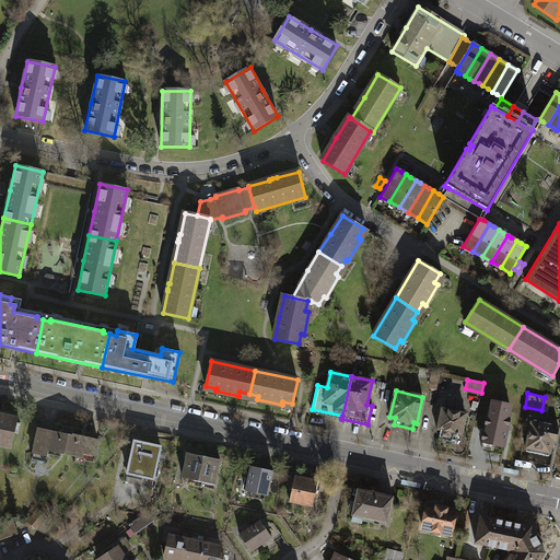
[(490,409),(489,409),(481,443),(505,448),(513,415),(511,413),(513,406),(492,401),(490,409)]
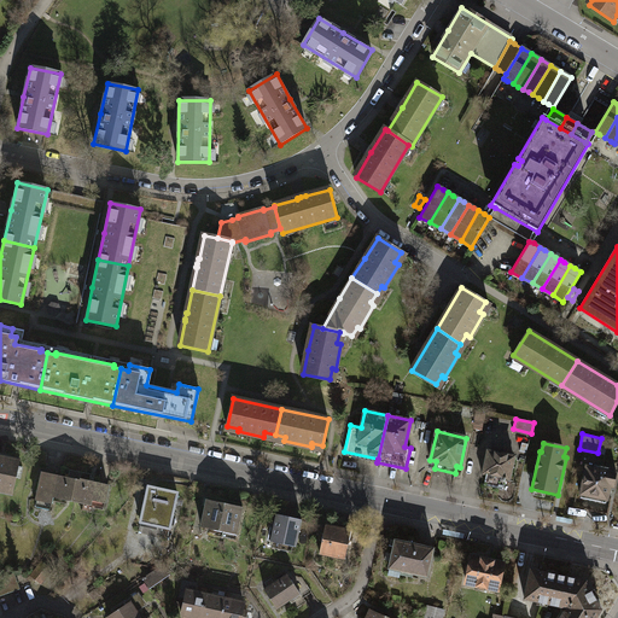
[(513,456),(489,452),(484,472),(487,473),(484,484),(503,488),(506,478),(508,478),(513,456)]
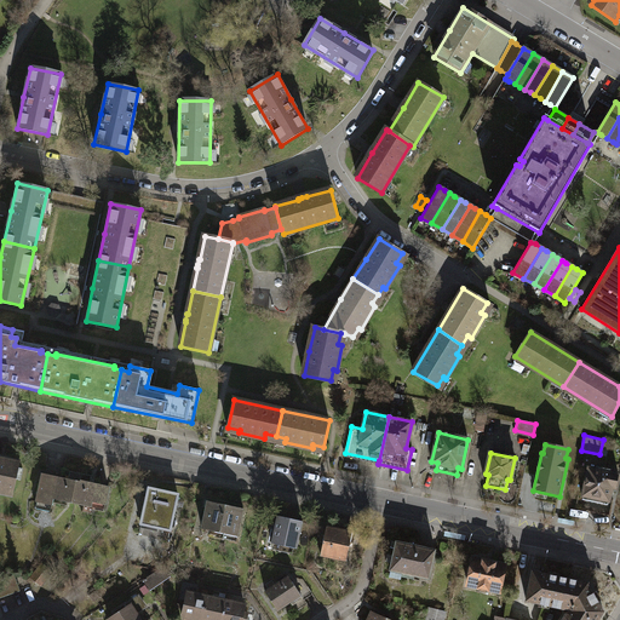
[(17,463),(0,458),(0,491),(11,494),(17,463)]
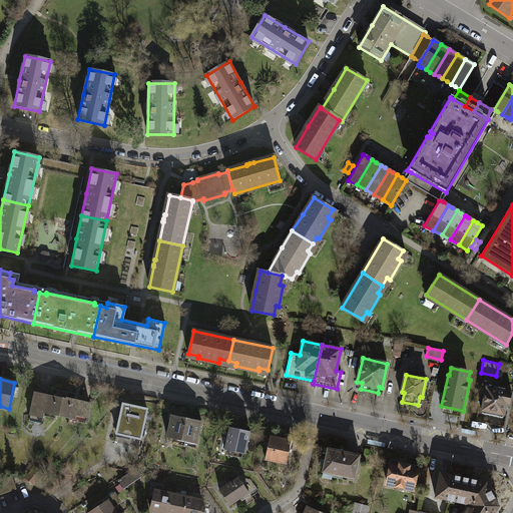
[(495,387),(495,390),(487,388),(482,413),(503,418),(506,402),(510,403),(512,393),(503,391),(504,389),(495,387)]
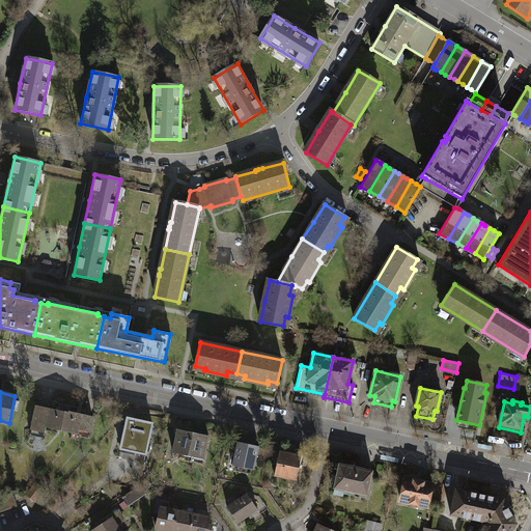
[(65,430),(71,406),(59,403),(58,411),(35,406),(31,428),(45,431),(46,426),(65,430)]
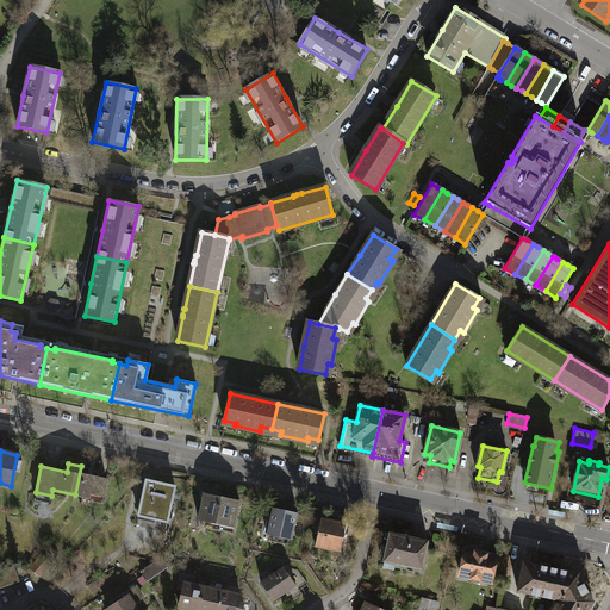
[(91,468),(81,466),(75,495),(88,497),(88,499),(101,503),(106,478),(89,474),(91,468)]
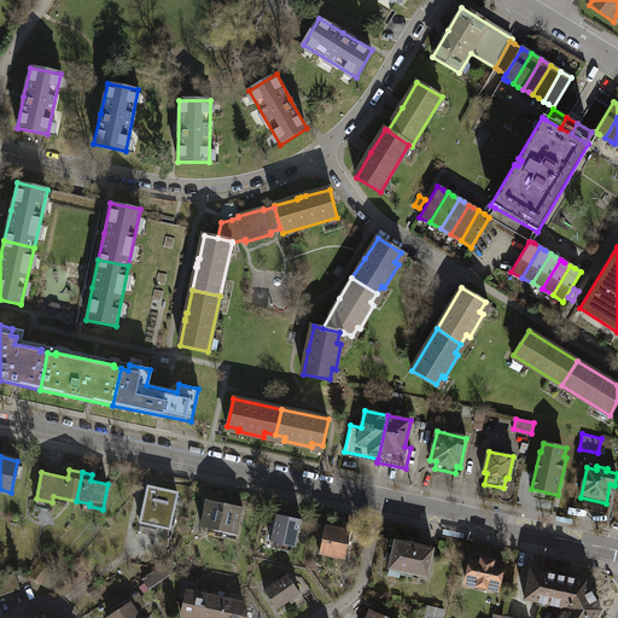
[(178,493),(149,487),(141,523),(170,529),(178,493)]
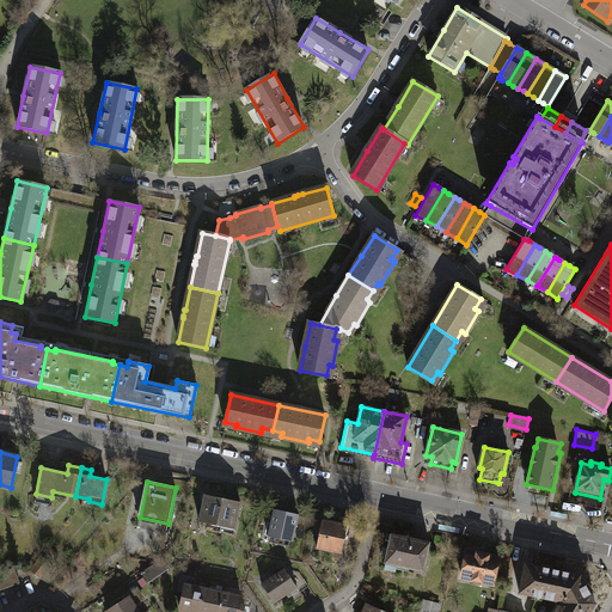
[(240,502),(204,494),(199,521),(220,526),(219,532),(233,534),(240,502)]
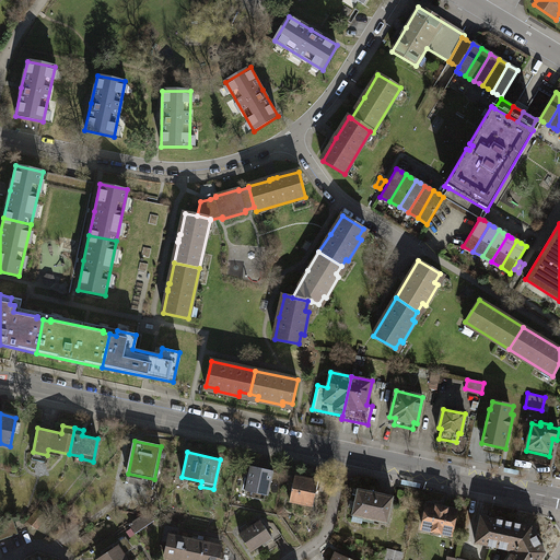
[(273,470),(251,465),(245,489),(267,494),(273,470)]
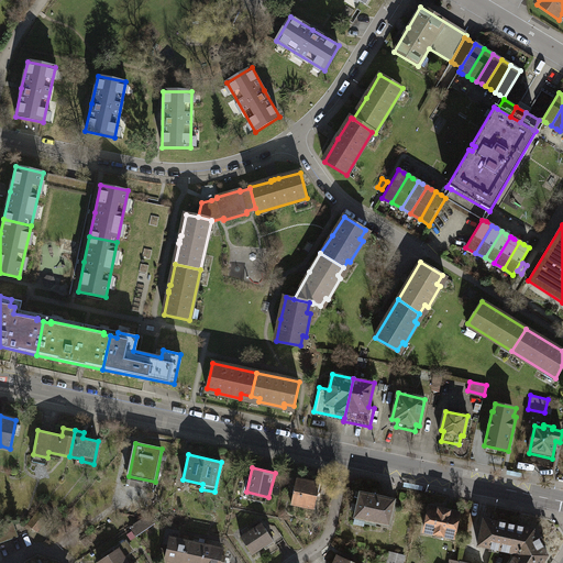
[(320,483),(296,477),(290,504),(315,509),(320,483)]
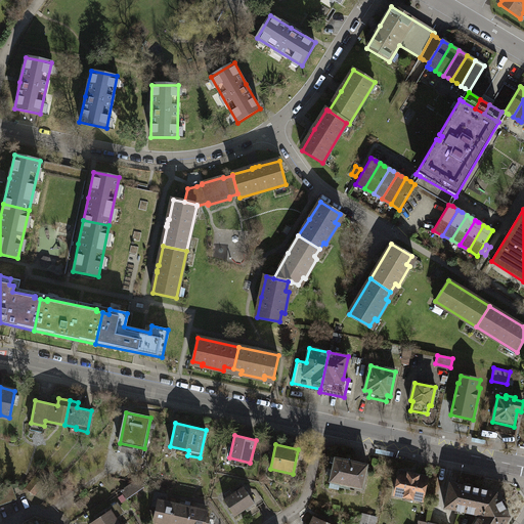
[(367,465),(335,456),(329,481),(340,484),(339,487),(349,489),(350,486),(362,489),(367,465)]
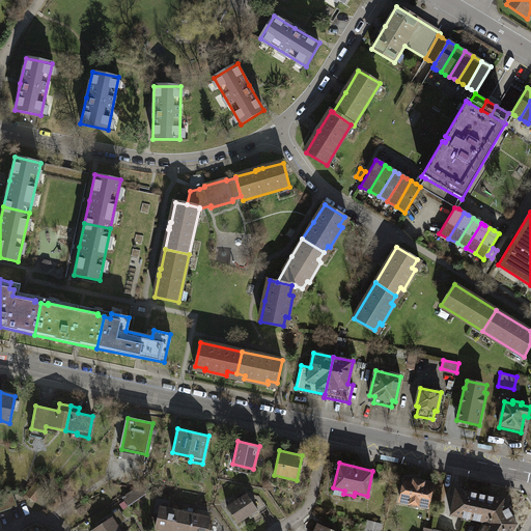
[(434,484),(406,477),(400,500),(427,507),(434,484)]
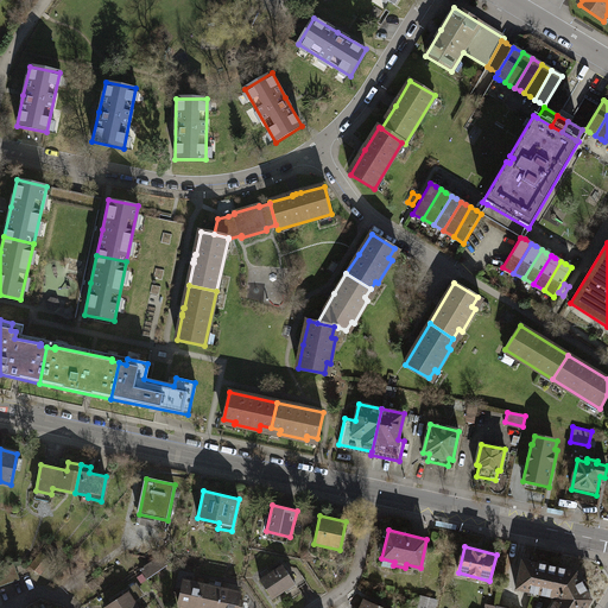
[(42,551),(30,565),(39,572),(50,559),(42,551)]
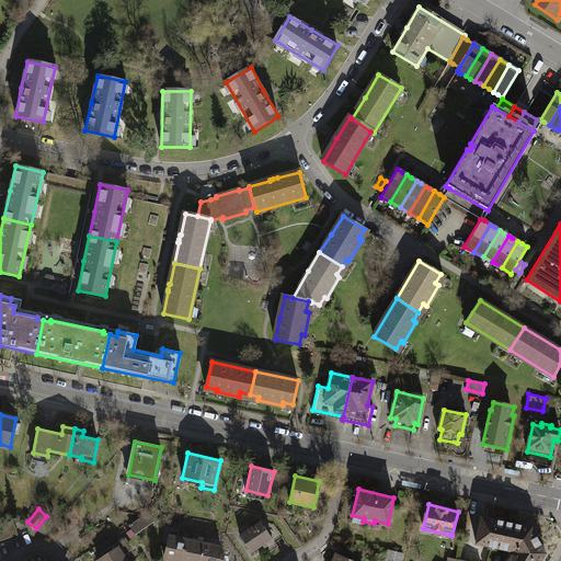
[(476,544),(508,551),(515,523),(482,515),(476,544)]
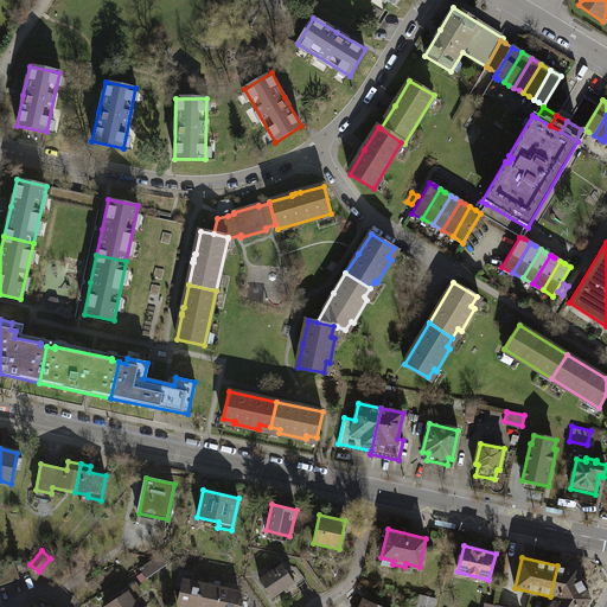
[(140,567),(146,577),(166,564),(164,561),(153,558),(140,567)]
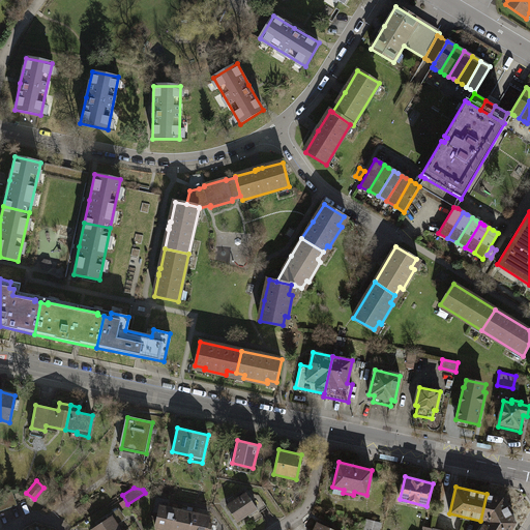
[(11,491),(0,495),(0,509),(17,503),(11,491)]
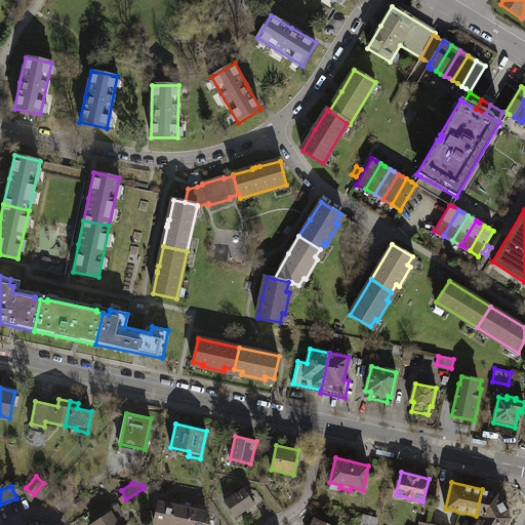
[(246,511),(255,505),(246,491),(244,488),(225,500),(235,517),(245,510),(246,511)]
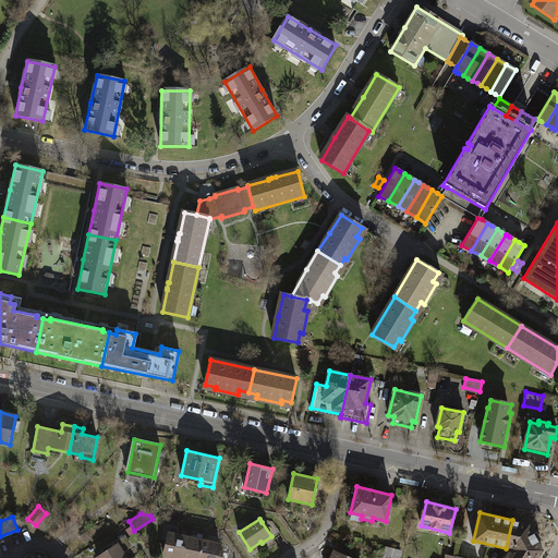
[(265,520),(262,522),(271,536),(273,537),(280,533),(273,521),(265,520)]
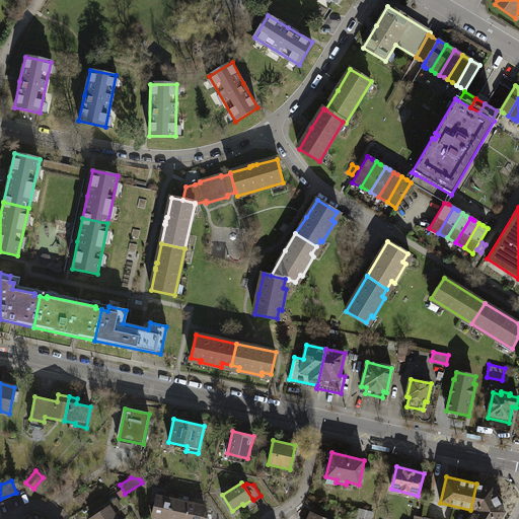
[(492,487),(476,484),(470,510),(475,510),(469,518),(500,518),(505,512),(492,487)]
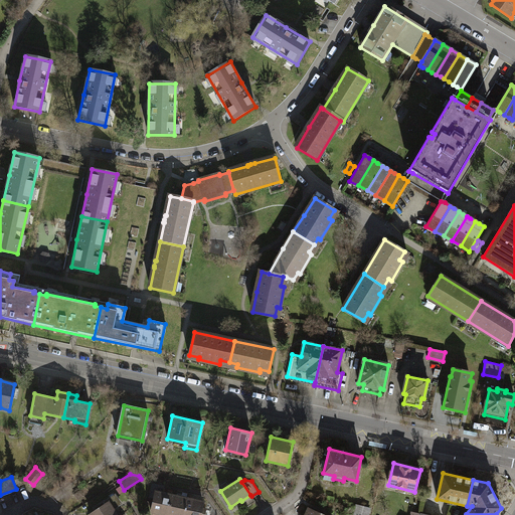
[(151,513),(160,514),(167,514),(171,495),(159,493),(160,488),(151,486),(149,498),(153,499),(151,513)]
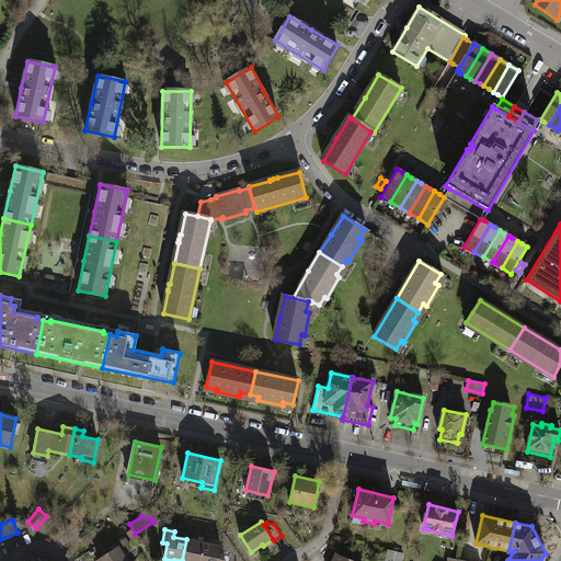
[(99,560),(127,560),(122,552),(130,547),(125,539),(115,546),(117,549),(100,560),(99,560)]
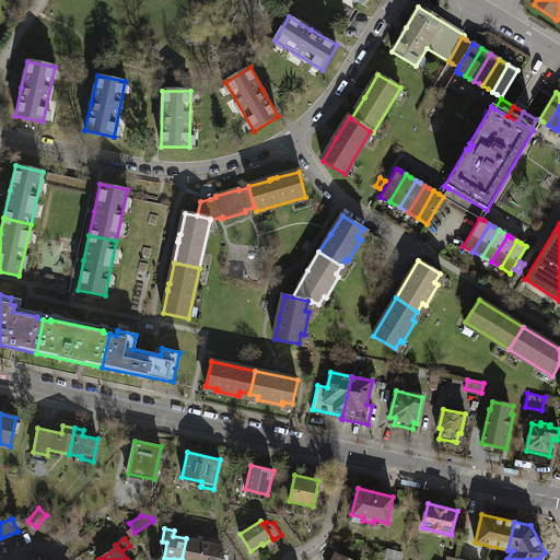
[(199,559),(203,541),(186,538),(182,559),(199,559)]
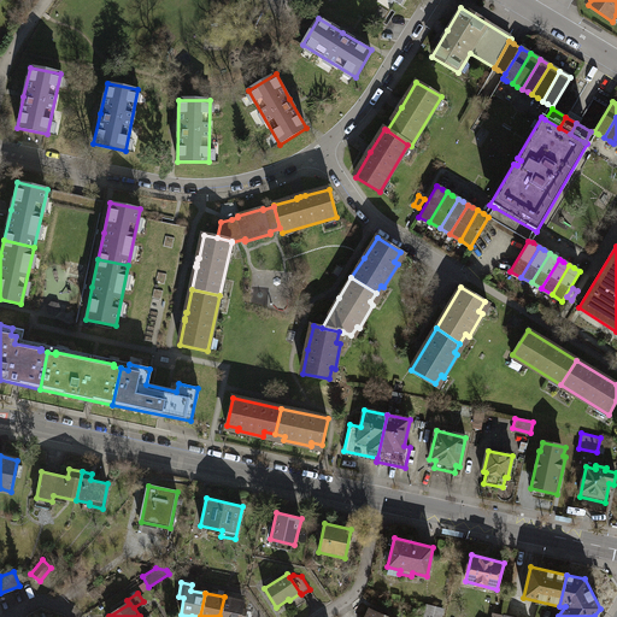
[(244,600),(224,597),(219,616),(244,616),(246,610),(241,609),(244,600)]
